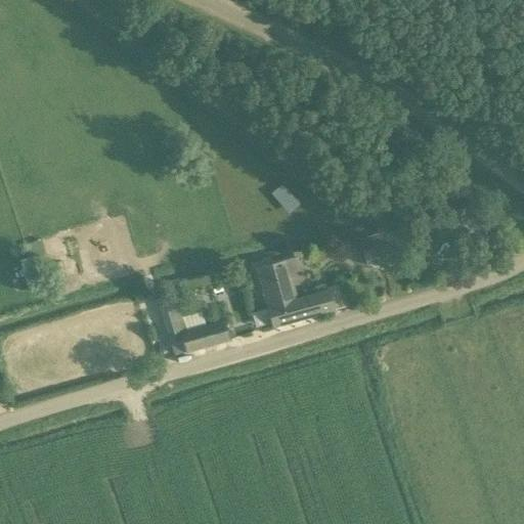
[(389,255),(400,251),(394,231),(383,234),(383,232),(358,238),(364,262),(389,255)]
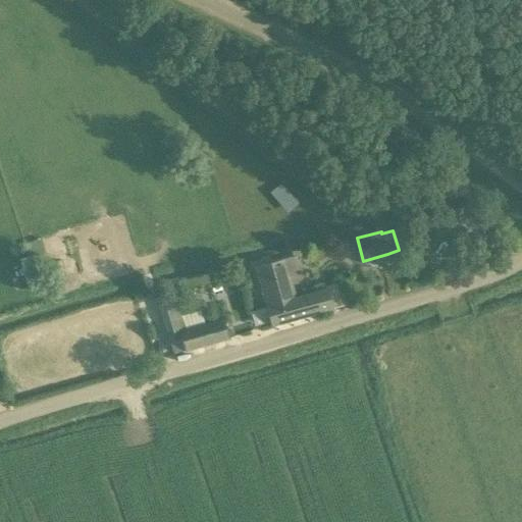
[(476,252),(489,245),(483,235),(470,242),(476,252)]
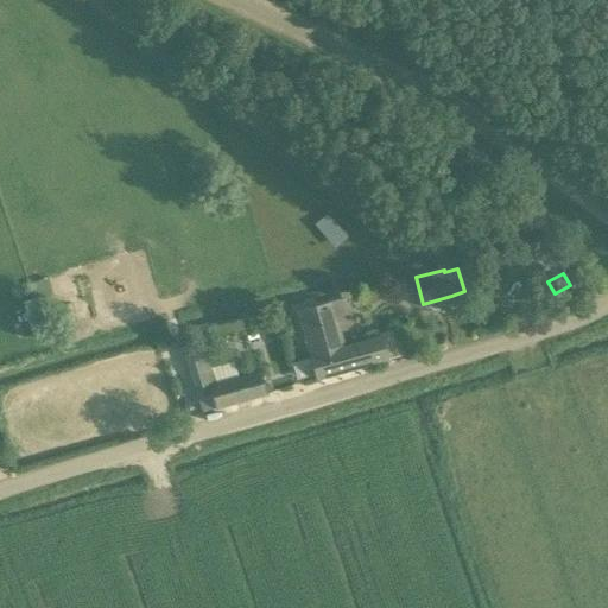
[(21,302),(33,331),(45,327),(32,298),(21,302)]
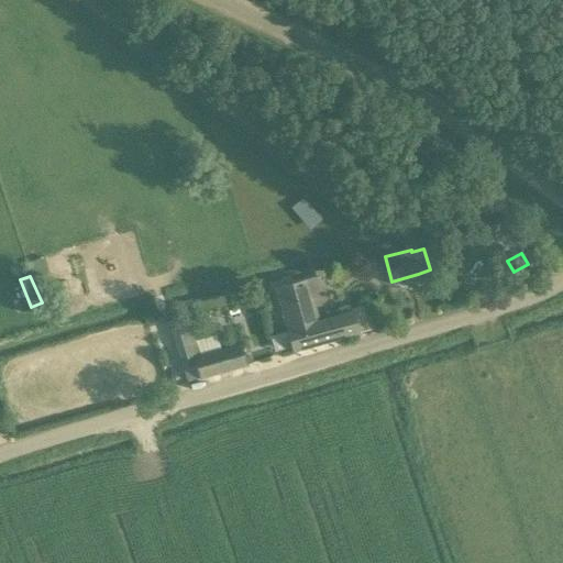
[(288,332),(319,323),(319,321),(312,298),(321,296),(317,277),(275,289),(288,332)]
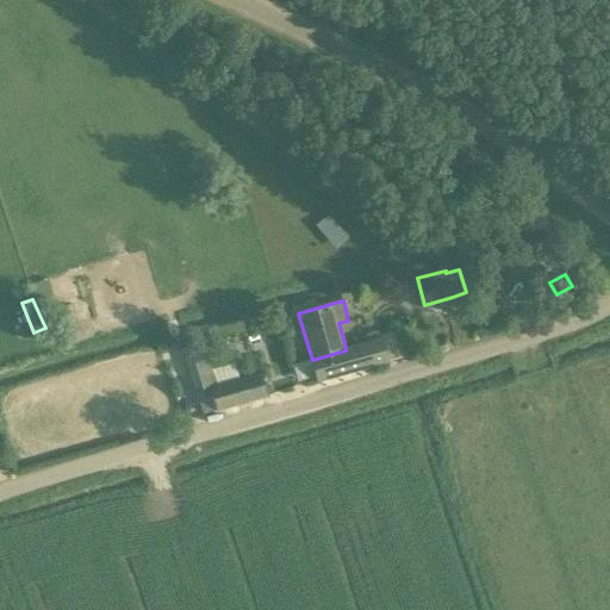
[(397,334),(346,348),(346,350),(312,360),(317,380),(387,361),(403,356),(397,334)]
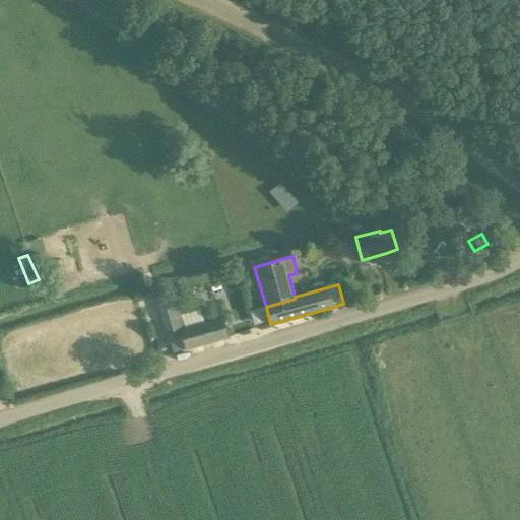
[(172,352),(183,349),(184,350),(228,338),(221,318),(178,329),(178,330),(167,333),(172,352)]
